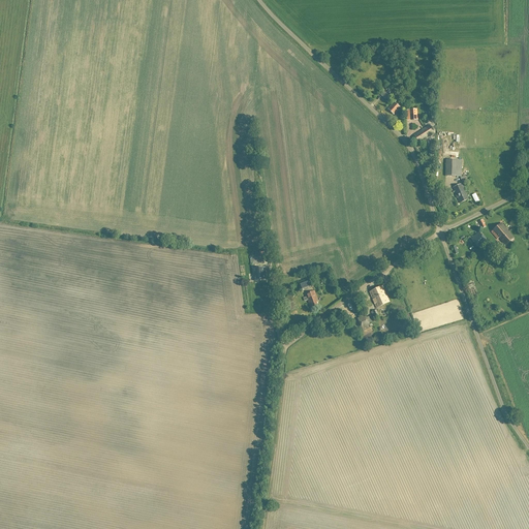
[(391,96),(383,89),(378,94),(386,101),(391,96)]
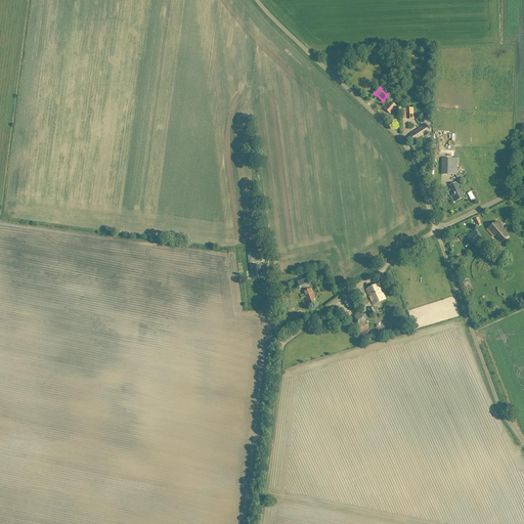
[(399,107),(399,103),(396,100),(395,102),(391,99),(387,103),(388,105),(385,110),(390,114),(395,108),(396,110),(397,110),(399,107)]
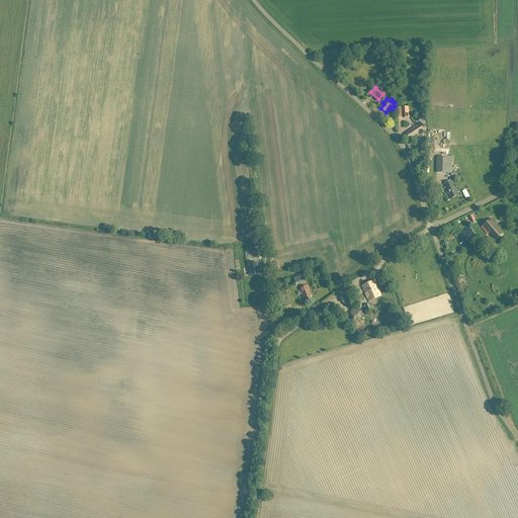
[(402,118),(409,117),(409,107),(401,108),(402,118)]
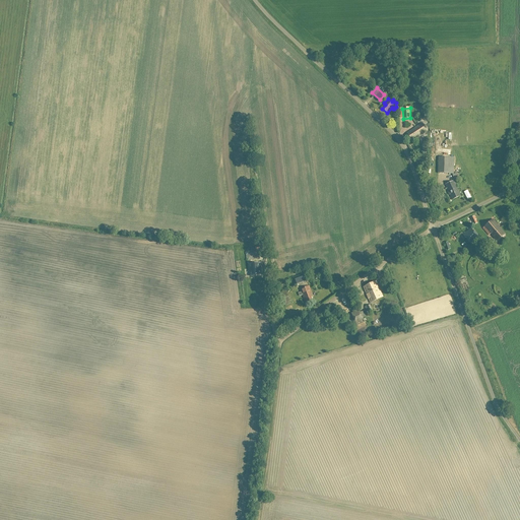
[(417,137),(425,132),(428,131),(423,124),(407,133),(411,139),(416,136),(417,137)]
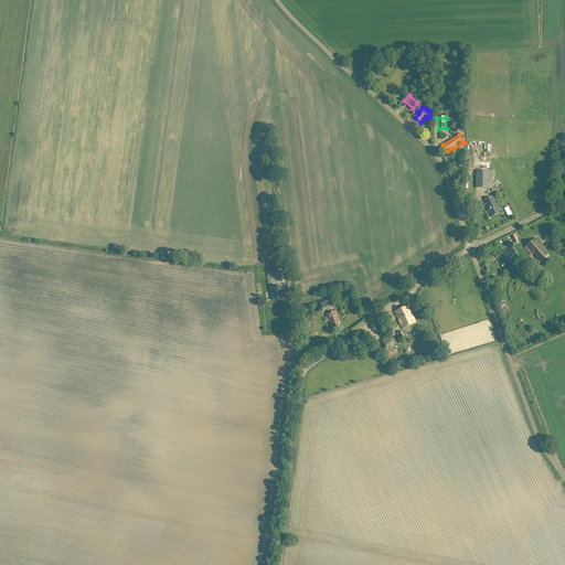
[(492,189),(493,171),(477,171),(476,189),(492,189)]
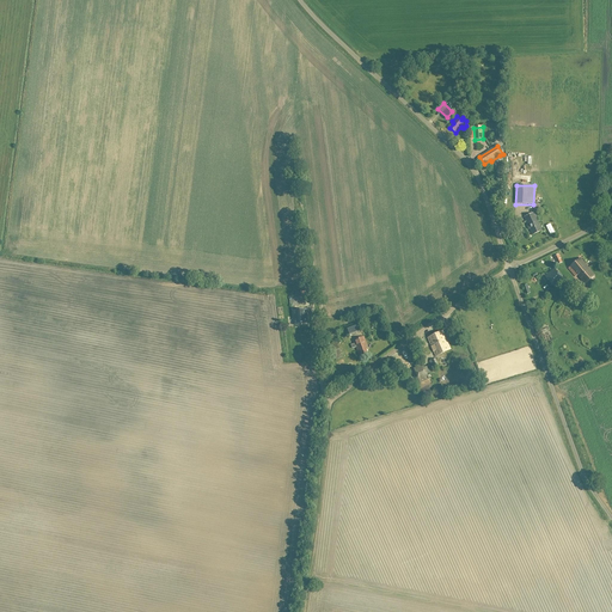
[(532,236),(542,231),(534,213),(524,218),(532,236)]
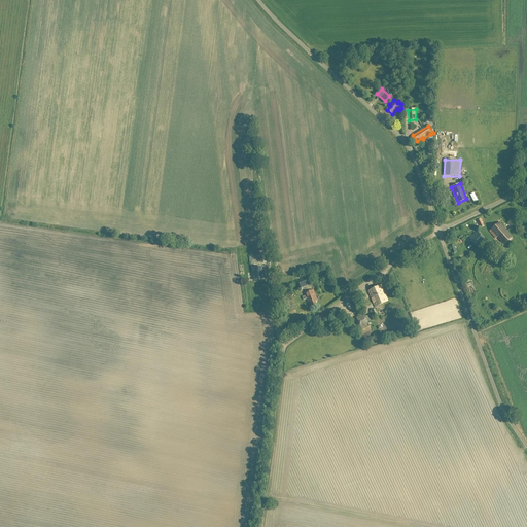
[(503,245),(513,238),(499,222),(489,232),(495,239),(497,238),(503,245)]
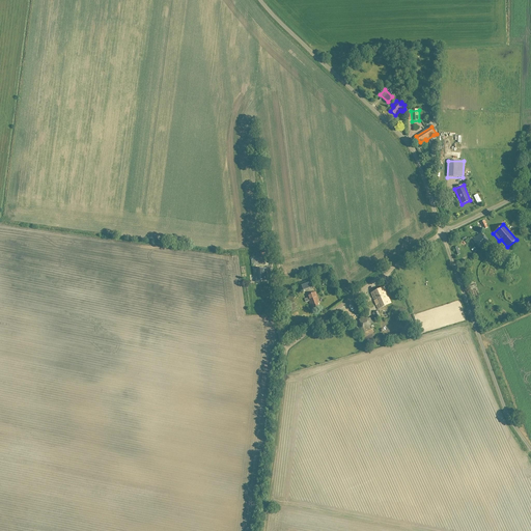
[(482,251),(490,245),(480,233),(472,241),(482,251)]
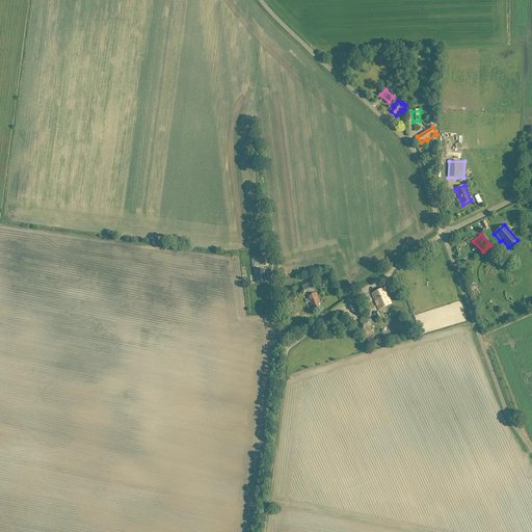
[(260,257),(261,257),(261,253),(256,253),(256,258),(251,258),(253,267),(261,266),(260,257)]
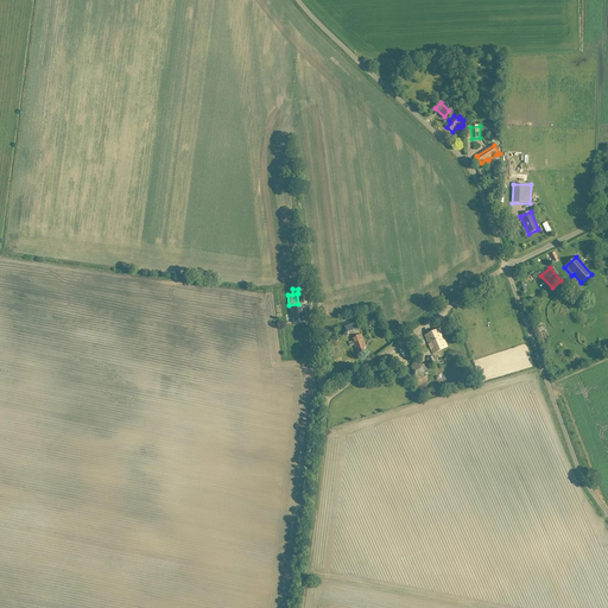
[(297,322),(305,321),(304,309),(291,310),(292,317),(297,316),(297,322)]
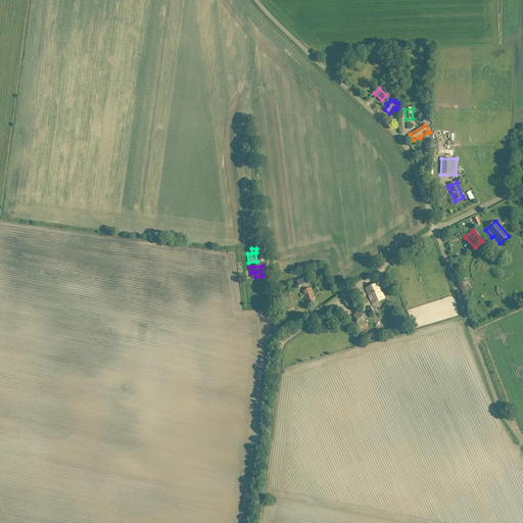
[(294,279),(296,288),(308,284),(306,275),(294,279)]
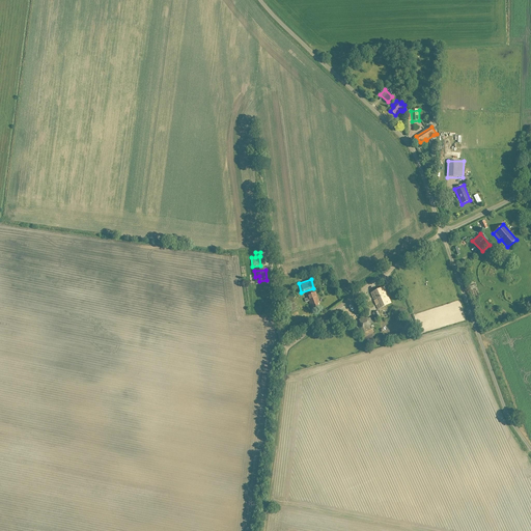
[(379,309),(390,304),(383,288),(371,294),(379,309)]
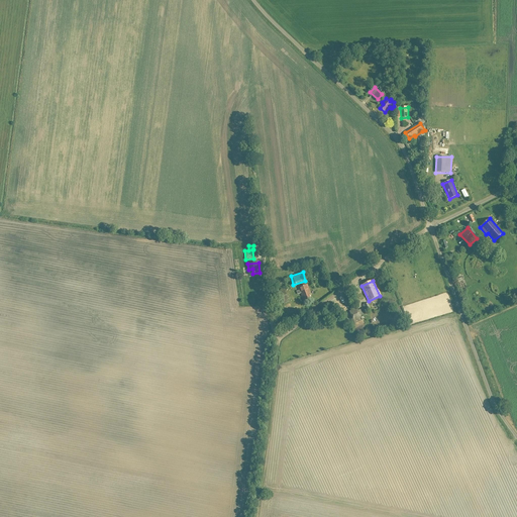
[(303,301),(310,299),(308,293),(310,292),(307,285),(298,288),(303,301)]
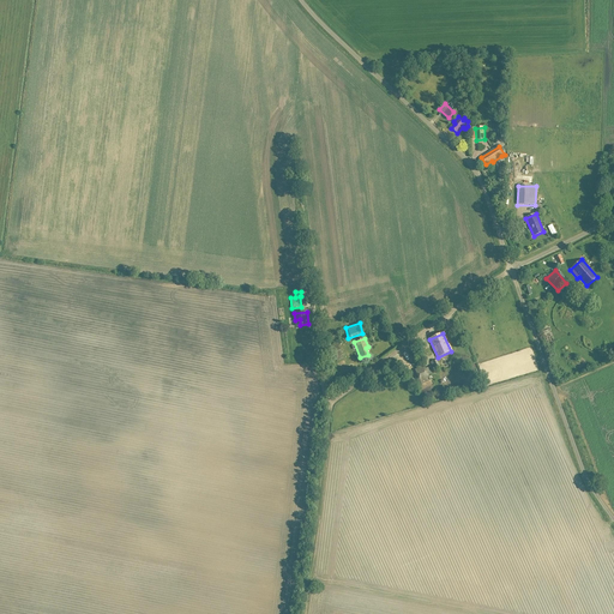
[(337,361),(343,359),(337,343),(331,345),(337,361)]
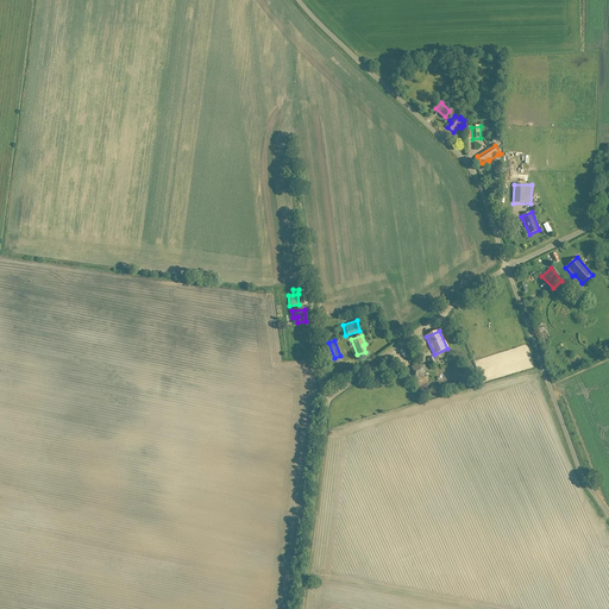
[(428,371),(426,365),(413,370),(418,382),(426,377),(427,377),(427,376),(426,376),(425,374),(428,371)]
